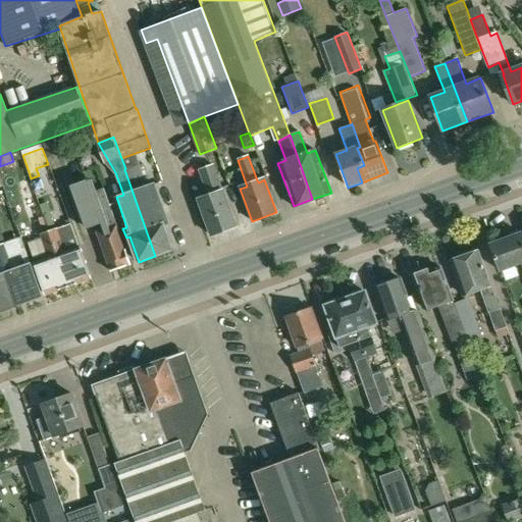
[(141,163),(125,168),(124,169),(155,256),(173,250),(164,224),(169,222),(156,185),(148,188),(146,183),(147,181),(141,163)]
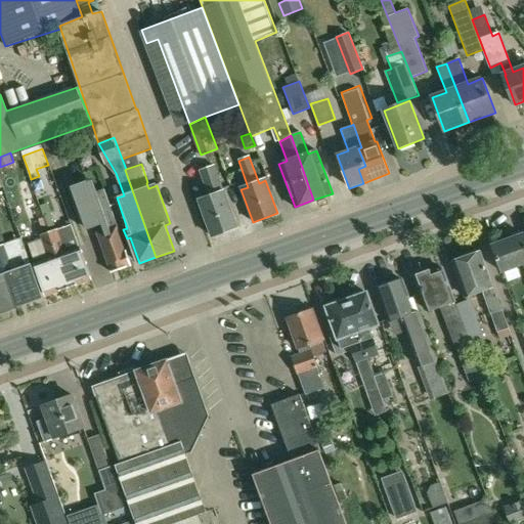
[(212,237),(236,228),(223,191),(214,166),(200,171),(209,197),(199,201),(212,237)]
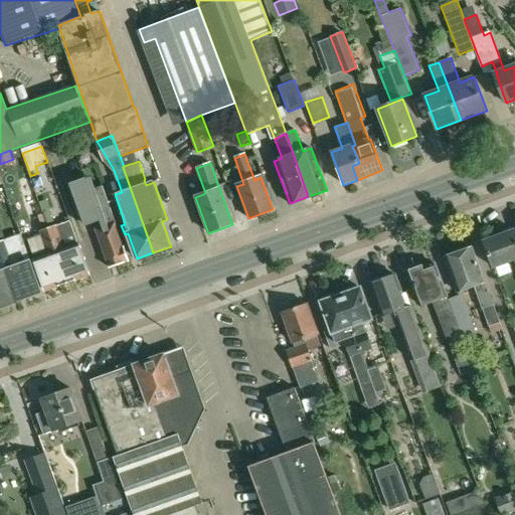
[(128,262),(114,223),(115,223),(103,187),(95,190),(90,177),(87,178),(86,178),(69,184),(84,226),(101,220),(104,227),(96,230),(109,269),(128,262)]
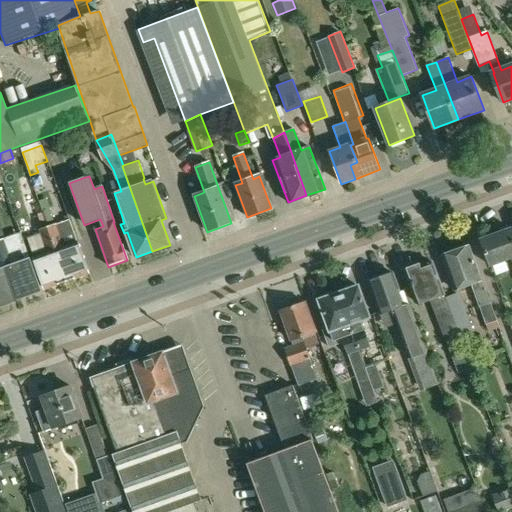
[(48,227),(67,281),(89,273),(78,241),(64,246),(56,225),(48,227)]
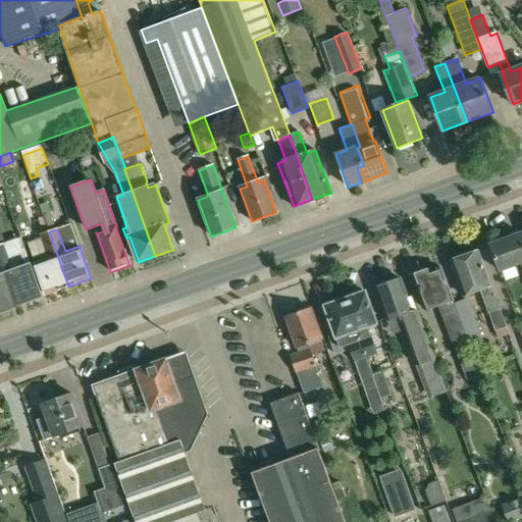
[(47,295),(68,286),(49,231),(42,235),(50,257),(35,262),(47,295)]
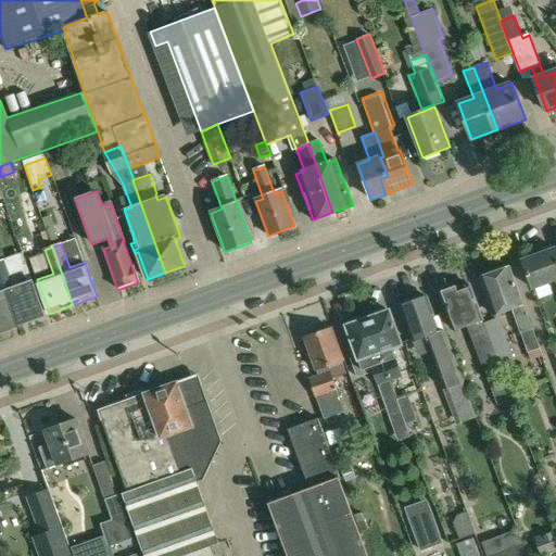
[(555,254),(554,248),(521,260),(532,289),(555,281),(555,283),(555,254)]
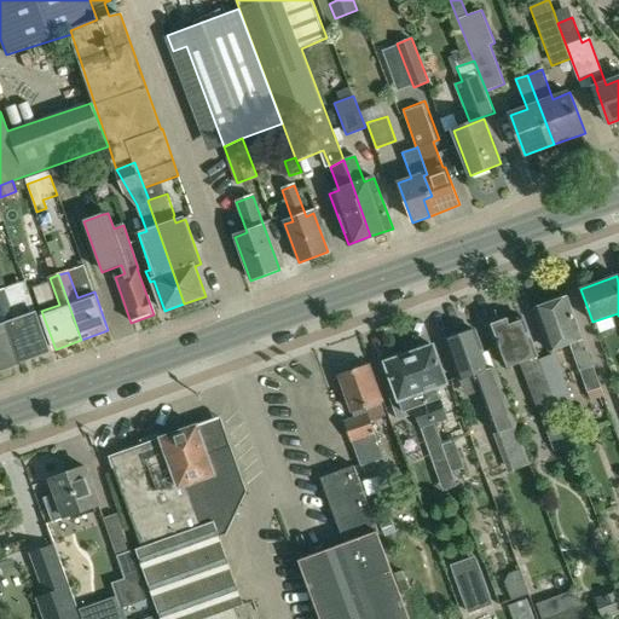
[(0,290),(0,299),(22,360),(51,351),(36,312),(18,319),(7,288),(0,290)]
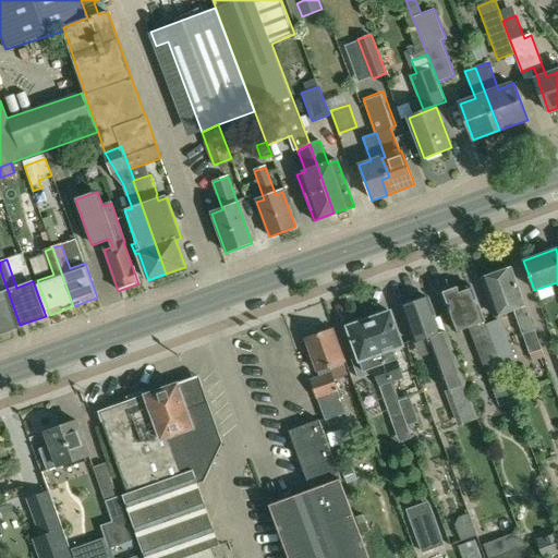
[(522,334),(534,329),(524,304),(523,304),(510,268),(508,269),(504,267),(497,270),(496,274),(483,279),(496,315),(513,308),(522,334)]
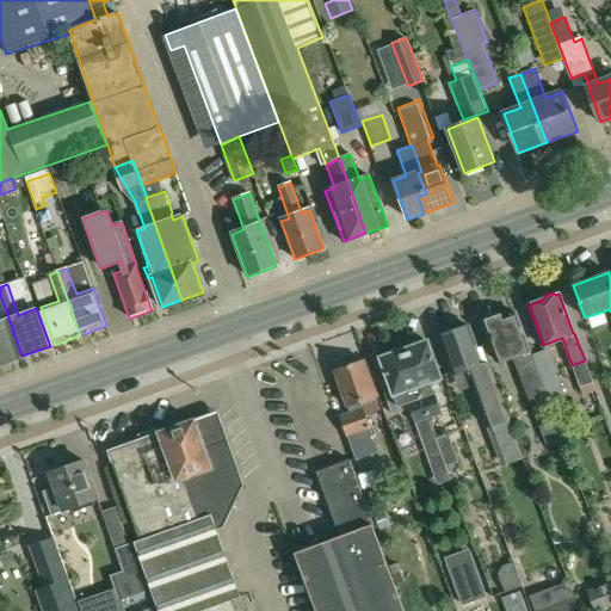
[(0,363),(22,356),(0,295),(0,363)]
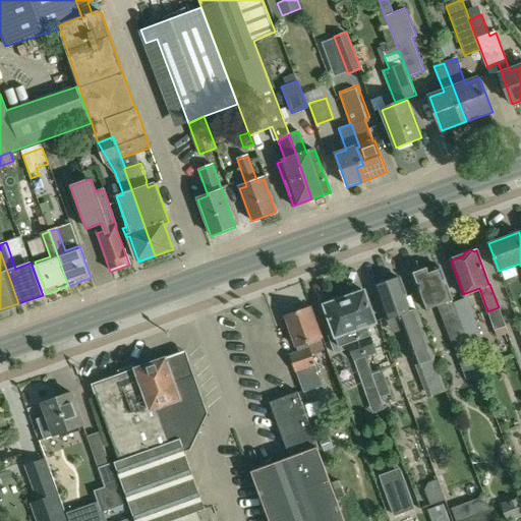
[(429,269),(427,269),(423,266),(415,269),(414,274),(412,274),(424,307),(438,303),(445,325),(453,345),(467,340),(460,319),(459,319),(454,304),(454,305),(453,303),(440,267),(429,270),(429,269)]
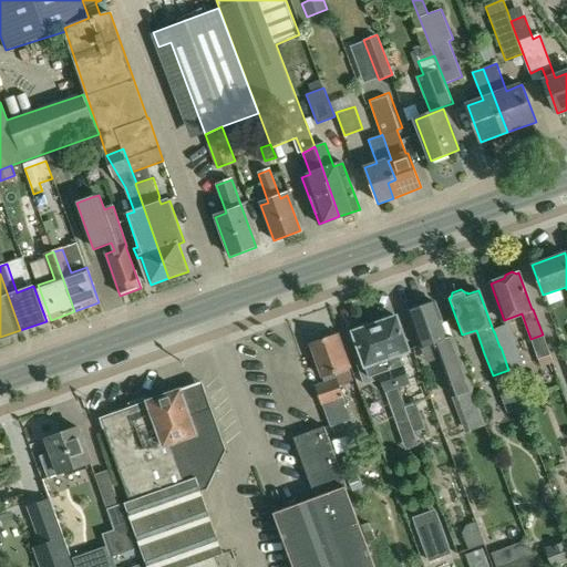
[(435,302),(424,307),(420,305),(413,307),(412,311),(409,312),(421,348),(434,343),(453,398),(455,397),(472,391),(473,390),(464,367),(463,367),(447,322),(443,323),(435,302)]
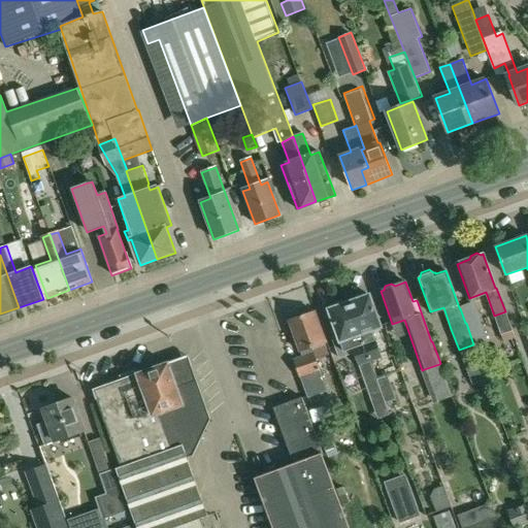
[(369,295),(349,302),(370,361),(382,357),(372,330),(381,326),(369,295)]
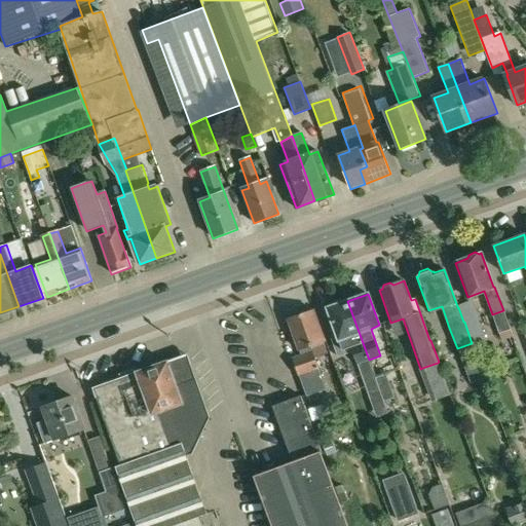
[(353,350),(358,364),(369,396),(380,391),(369,360),(347,301),(328,308),(344,353),(353,350)]
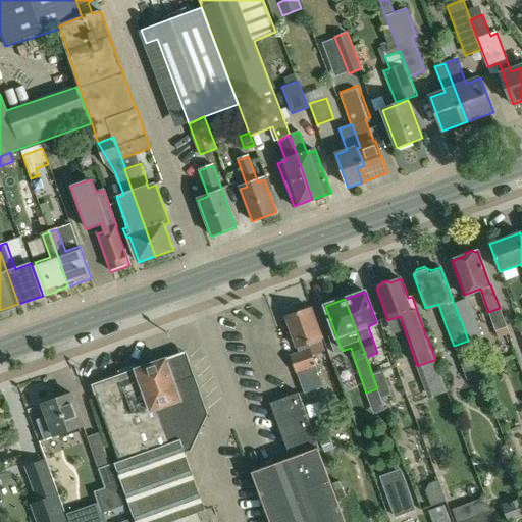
[(455,306),(455,305),(460,319),(461,319),(468,341),(471,347),(484,342),(468,299),(454,304),(455,306)]
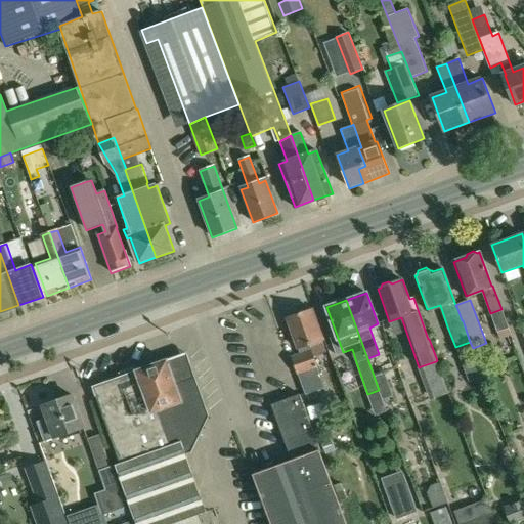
[(313,356),(309,344),(322,339),(311,309),(287,318),(297,349),(298,348),(300,353),(291,356),(298,375),(298,374),(306,395),(325,388),(313,356)]
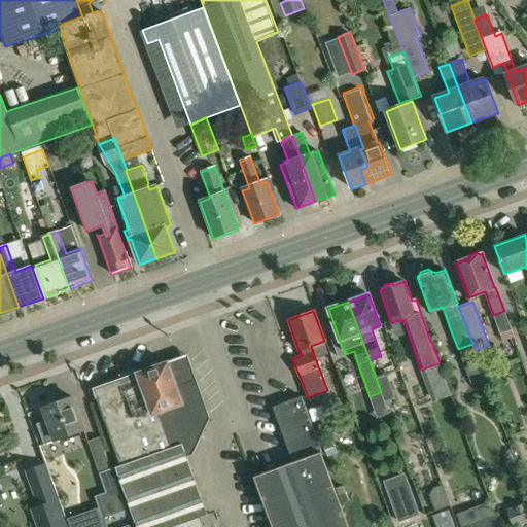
[(497,324),(500,334),(512,329),(508,320),(497,324)]
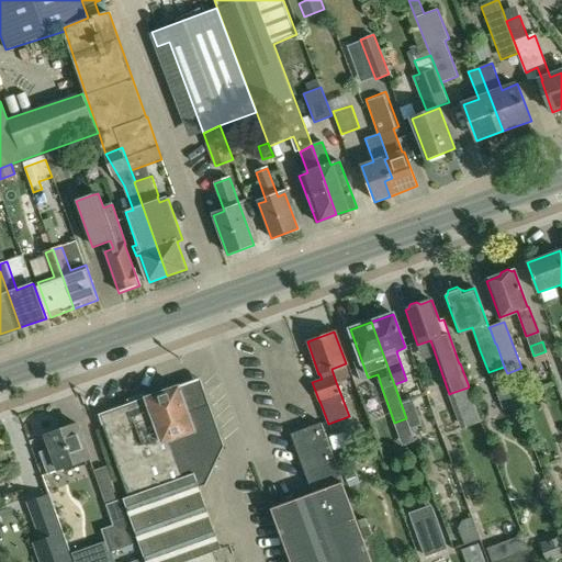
[(201,379),(179,386),(195,434),(160,447),(143,400),(101,415),(131,496),(124,498),(146,561),(216,561),(213,552),(222,549),(198,485),(204,483),(225,446),(201,379)]
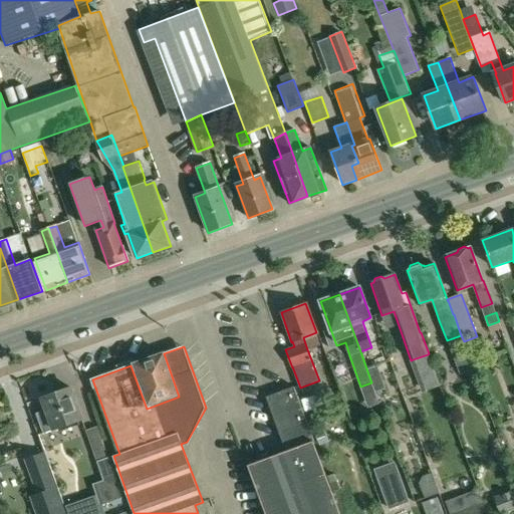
[(147,409),(148,408),(179,397),(164,353),(131,365),(147,409)]
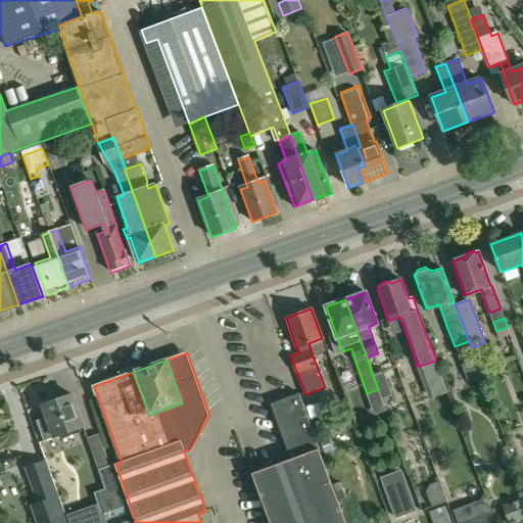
[(435,361),(420,366),(424,377),(439,372),(435,361)]
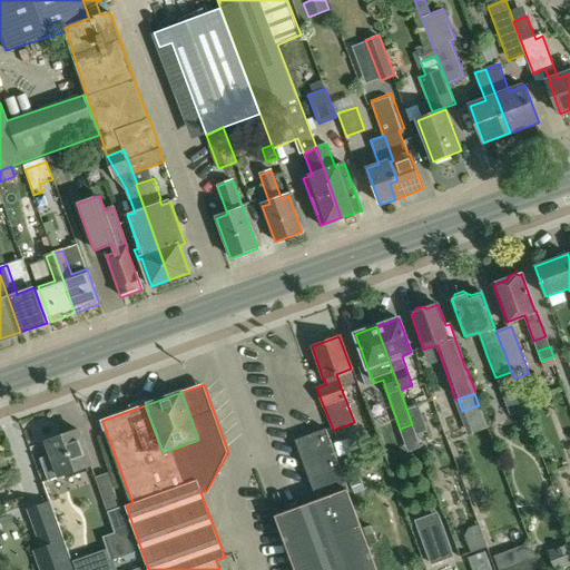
[(419,405),(408,410),(416,435),(428,431),(419,405)]
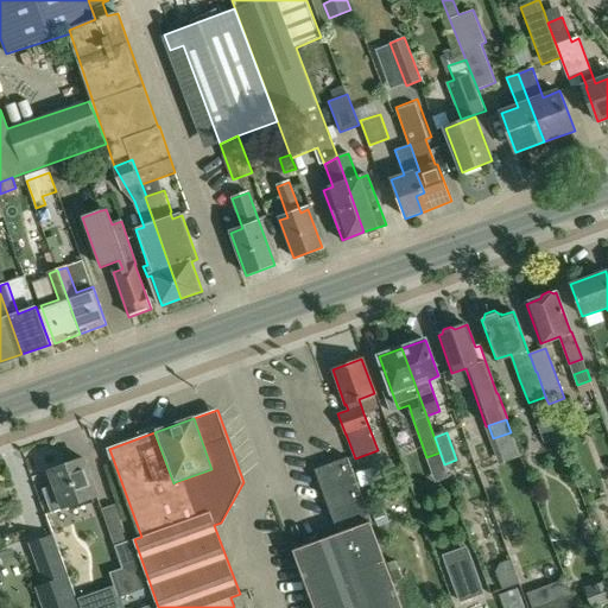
[(315,469),(339,533),(371,525),(348,457),(315,469)]
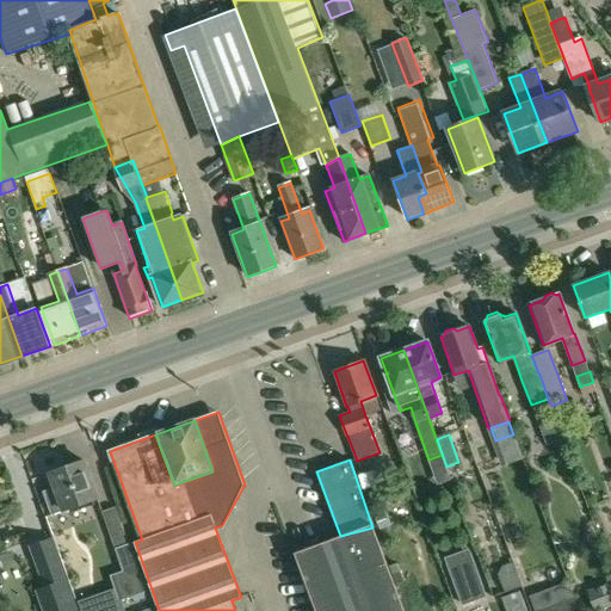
[(53,514),(99,498),(85,461),(51,473),(57,487),(44,492),(53,514)]
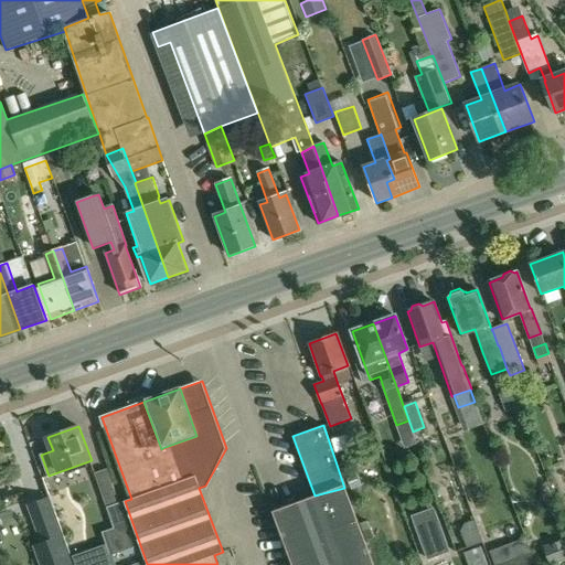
[(95,472),(106,507),(119,502),(107,468),(95,472)]
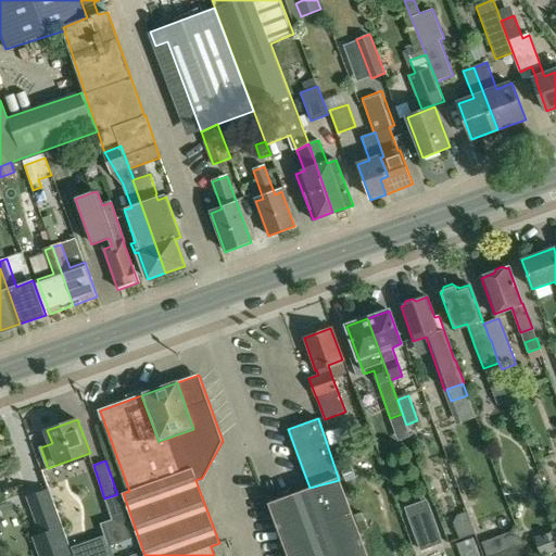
[(341,468),(346,482),(355,478),(350,465),(341,468)]
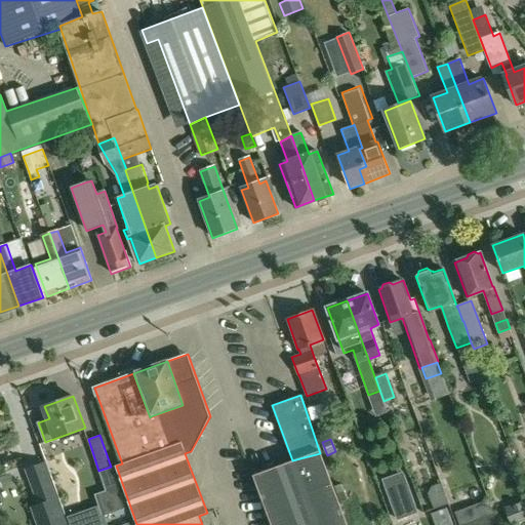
[(253,475),(271,524),(347,524),(320,453),(253,475)]
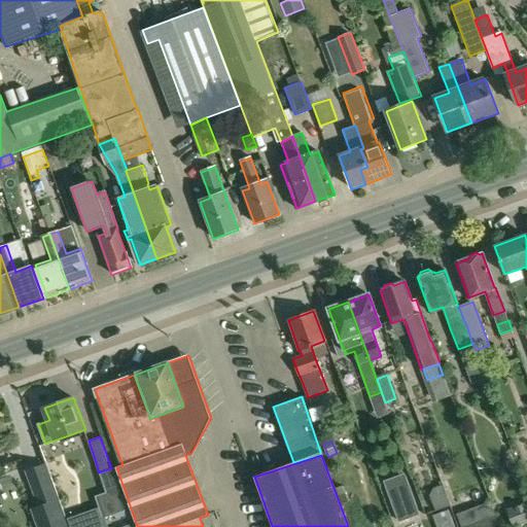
[(36,526),(69,526),(60,501),(58,502),(45,465),(27,471),(39,505),(30,508),(36,526)]
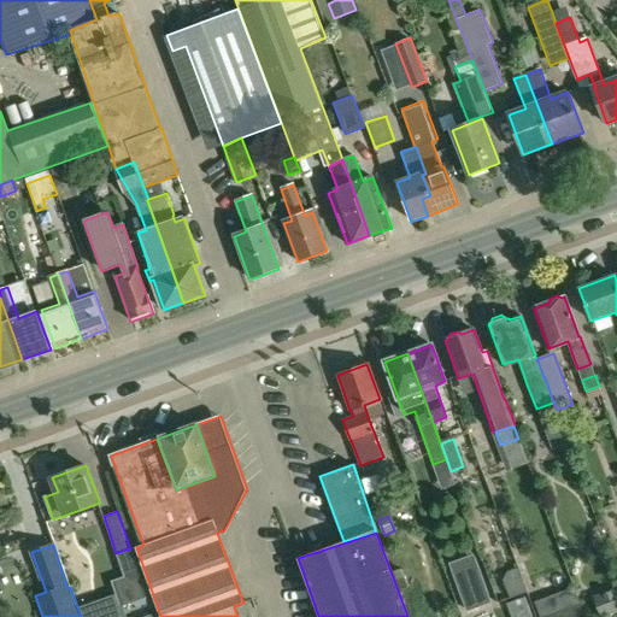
[(134,553),(118,558),(124,576),(111,581),(121,607),(148,598),(134,553)]
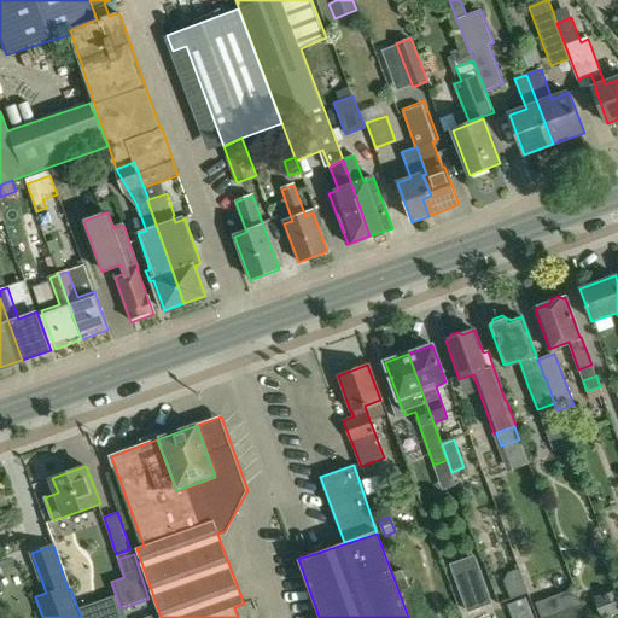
[(0,563),(0,579),(13,576),(9,561),(0,563)]
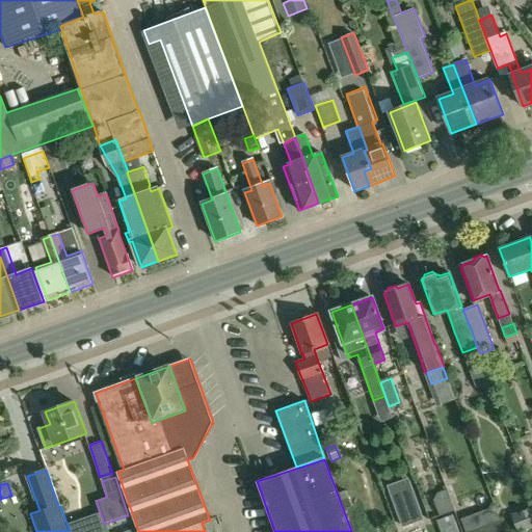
[(395,504),(403,528),(421,522),(413,498),(395,504)]
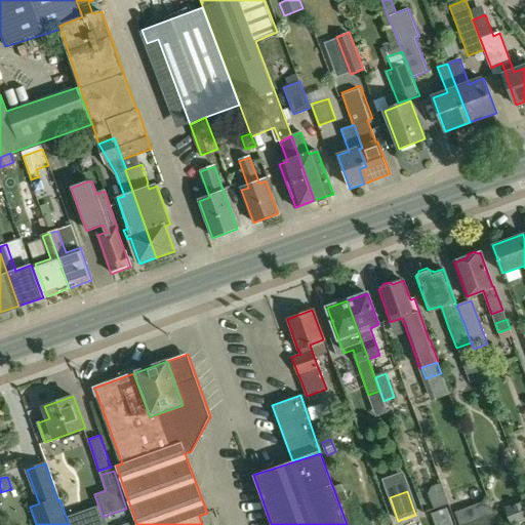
[(524,503),(507,512),(512,524),(522,524),(524,524),(524,503)]
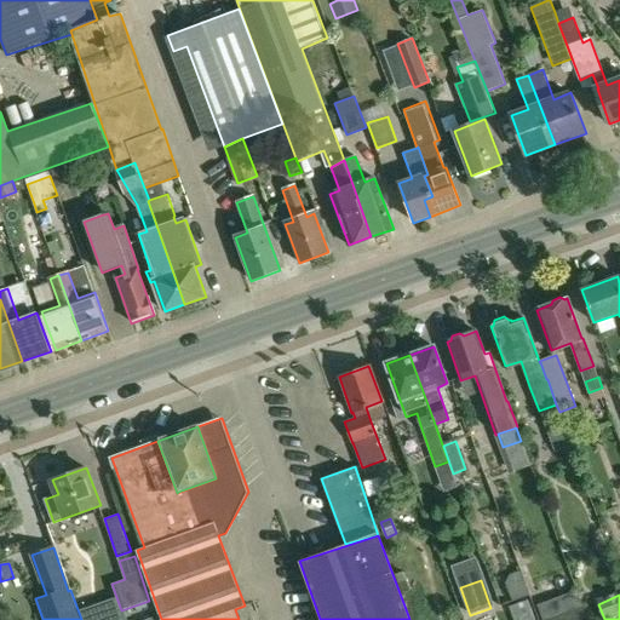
[(534,619),(528,600),(509,607),(514,619),(534,619)]
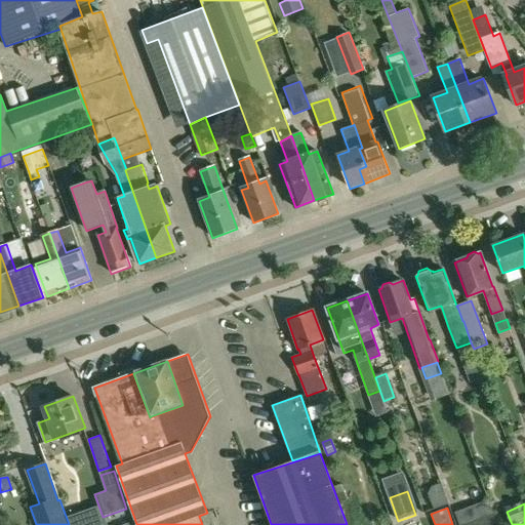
[(459,524),(497,524),(492,511),(459,523),(459,524)]
